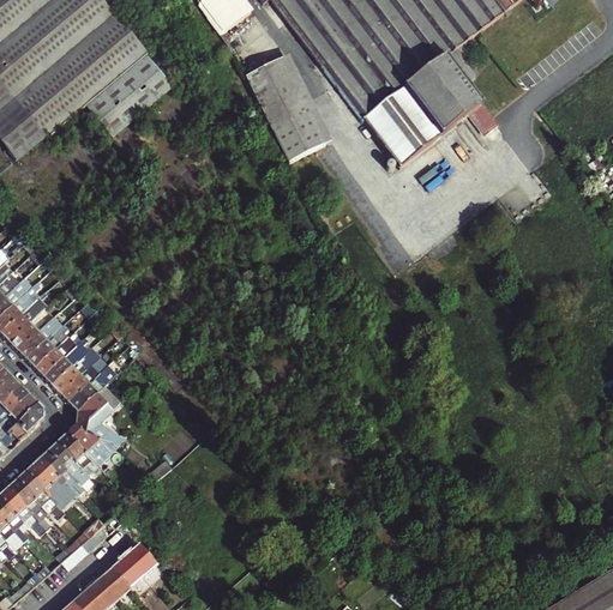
[(0,83),(46,138),(84,106),(110,137),(173,83),(102,0),(0,0),(0,83)]
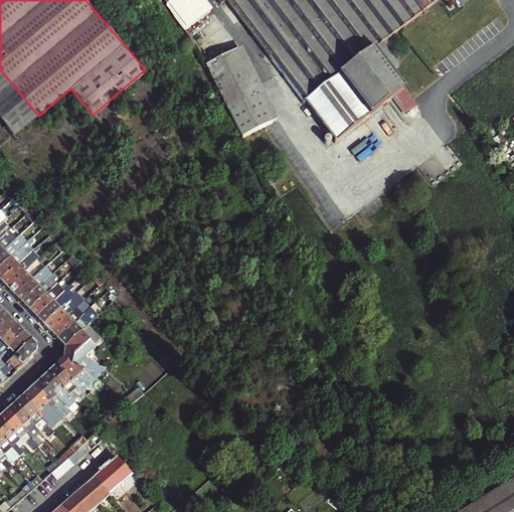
[(163,0),(183,28),(207,9),(209,8),(203,0),(163,0)]
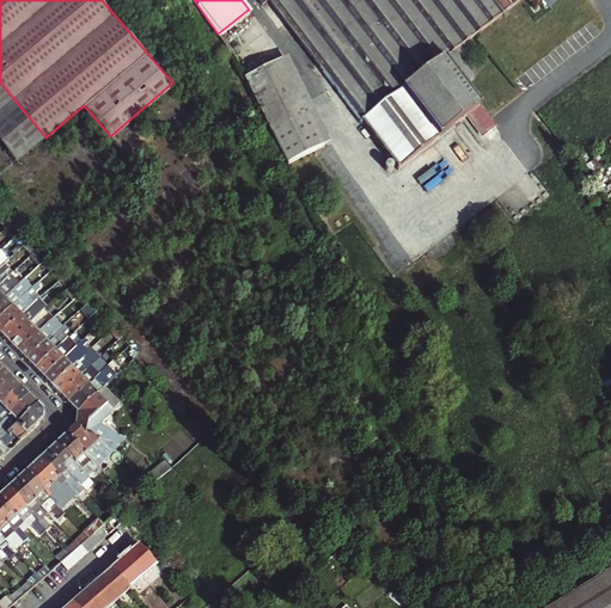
[(258,0),(261,2),(264,0),(270,0),(303,43),(297,47),(310,65),(316,61),(397,167),(432,141),(435,145),(443,139),(439,134),(474,109),(476,112),(481,108),(478,104),(481,103),(464,80),(471,74),(452,48),(514,0),(258,0)]
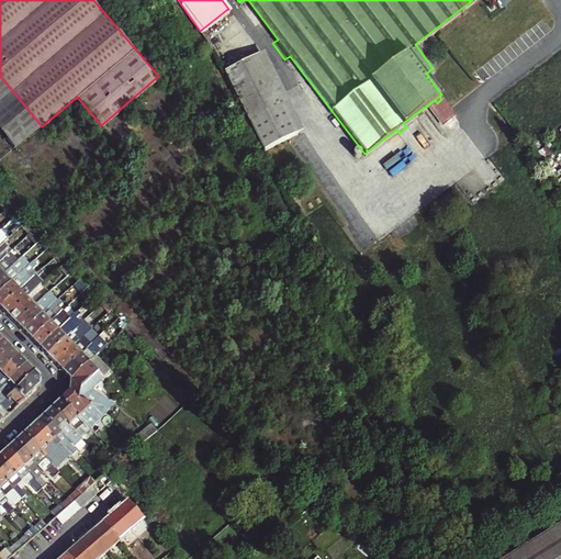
[(282,101),(253,45),(226,10),(200,31),(209,43),(222,68),(247,119),(282,101)]
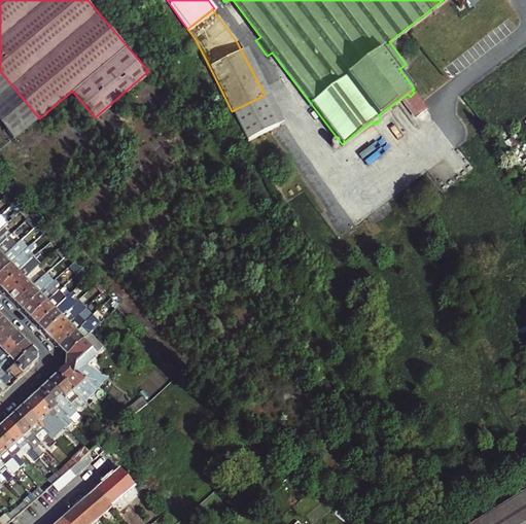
[(39,118),(0,71),(0,120),(14,139),(39,118)]
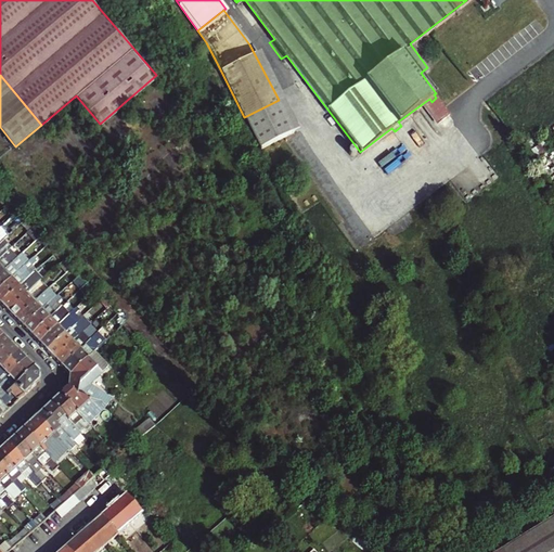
[(391,128),(360,152),(366,161),(398,137),(395,131),(391,128)]
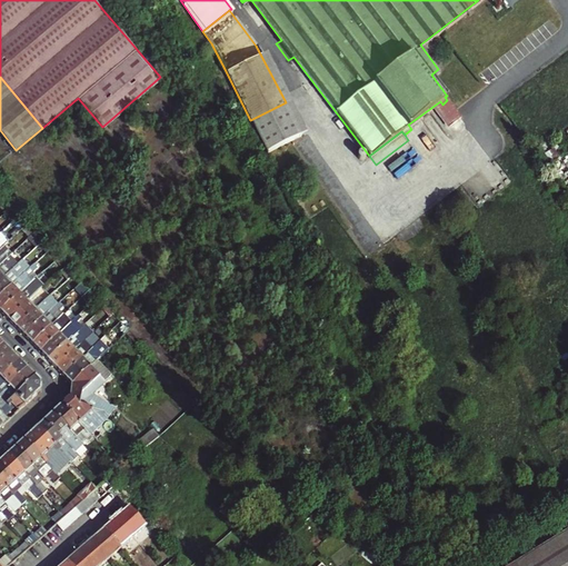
[(40,239),(32,231),(28,235),(36,244),(40,239)]
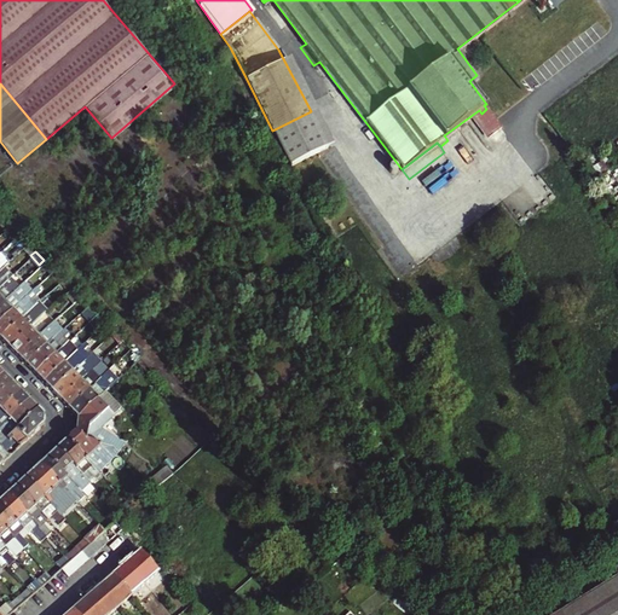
[(0,279),(3,283),(10,274),(12,273),(9,268),(0,277),(0,279)]
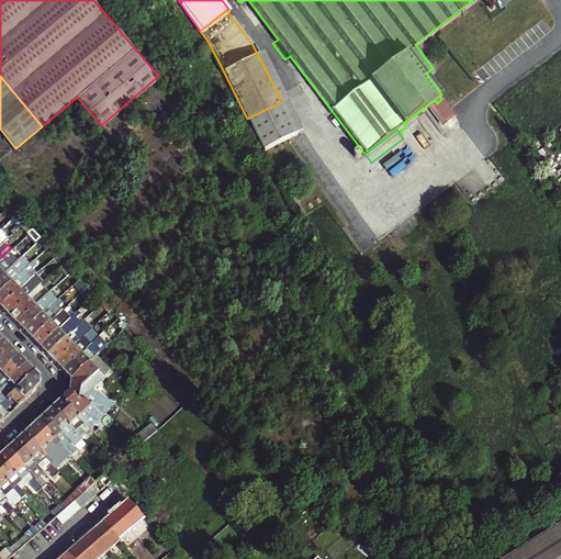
[(13,253),(9,249),(2,257),(0,258),(0,260),(2,263),(13,253)]
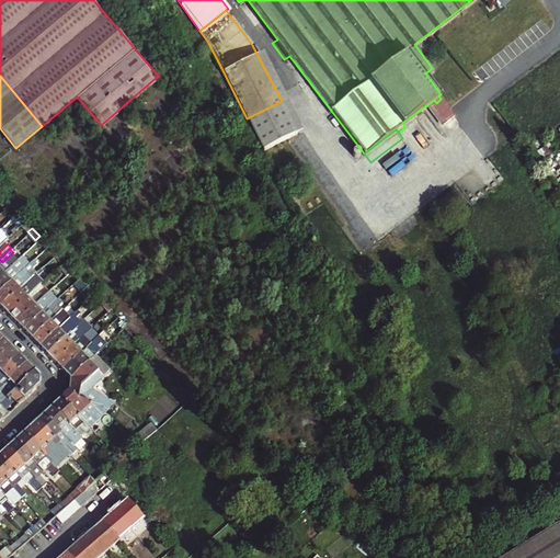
[(23,251),(18,258),(9,265),(12,269),(16,265),(26,254),(23,251)]
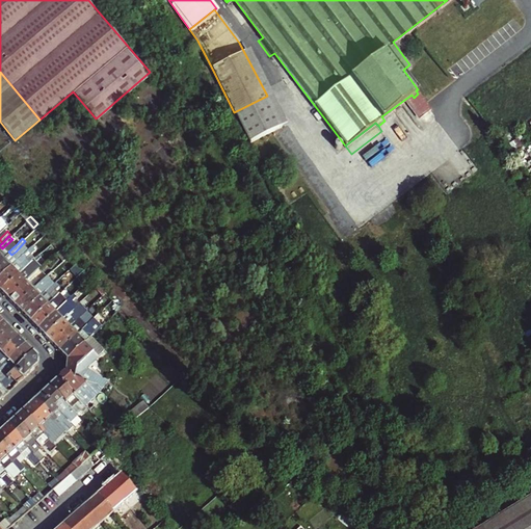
[(0,254),(3,257),(8,252),(17,244),(12,239),(2,248),(0,246),(0,254)]
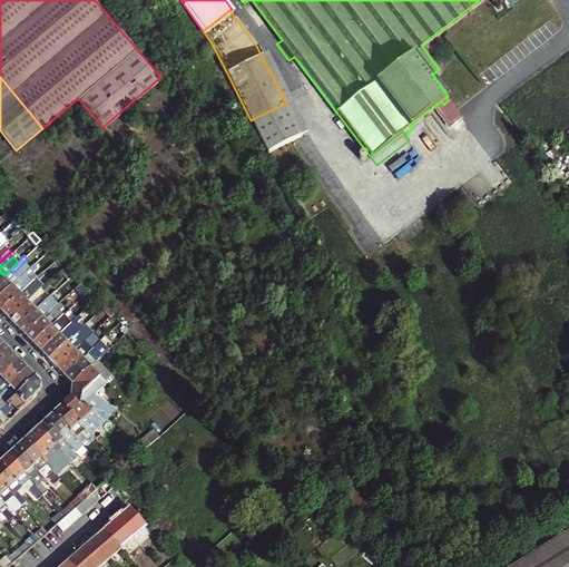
[(20,274),(10,283),(0,292),(0,310),(25,286),(20,282),(37,266),(39,263),(36,260),(20,274)]
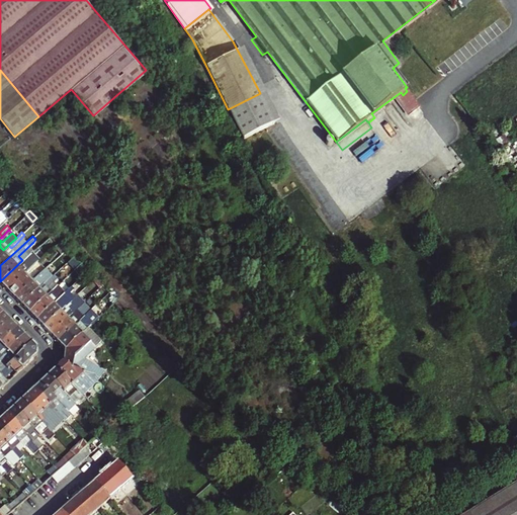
[(46,252),(57,241),(54,238),(42,249),(46,252)]
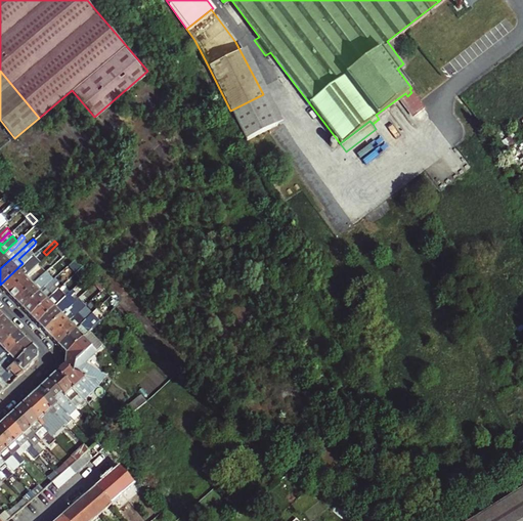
[(57,244),(46,255),(51,260),(62,250),(57,244)]
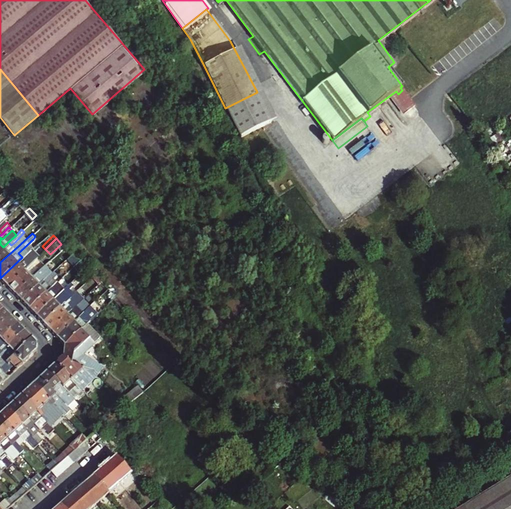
[(22,257),(26,253),(31,249),(37,243),(33,239),(18,253),(22,257)]
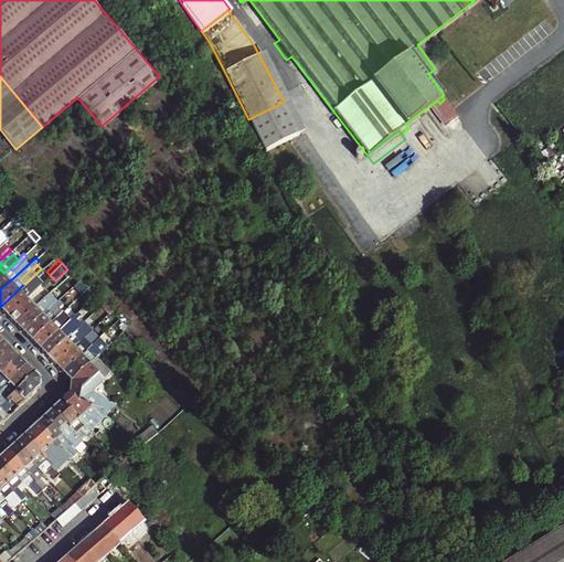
[(12,271),(9,267),(3,273),(10,281),(20,272),(17,267),(12,271)]
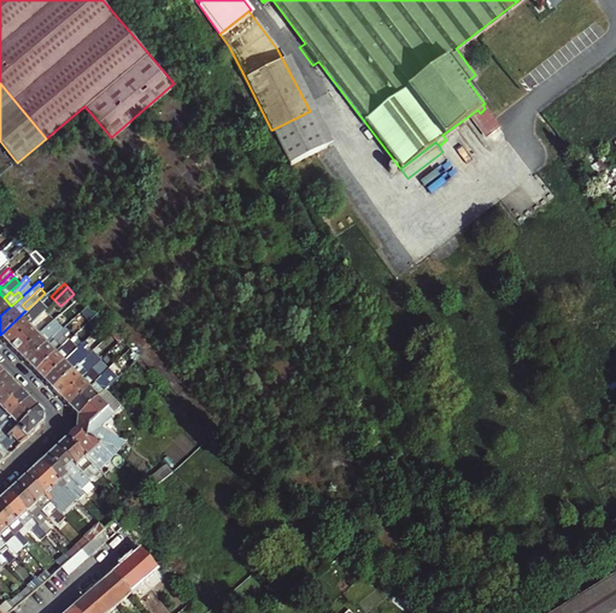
[(4,298),(0,300),(0,316),(11,306),(4,298)]
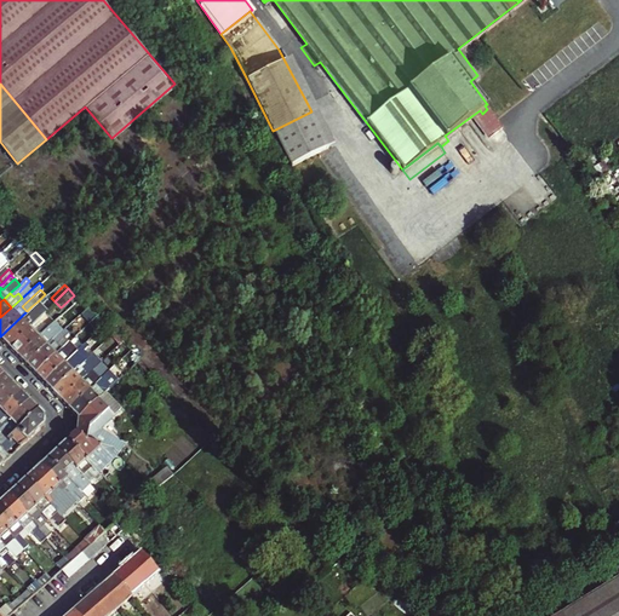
[(66,312),(73,318),(85,308),(78,300),(66,312)]
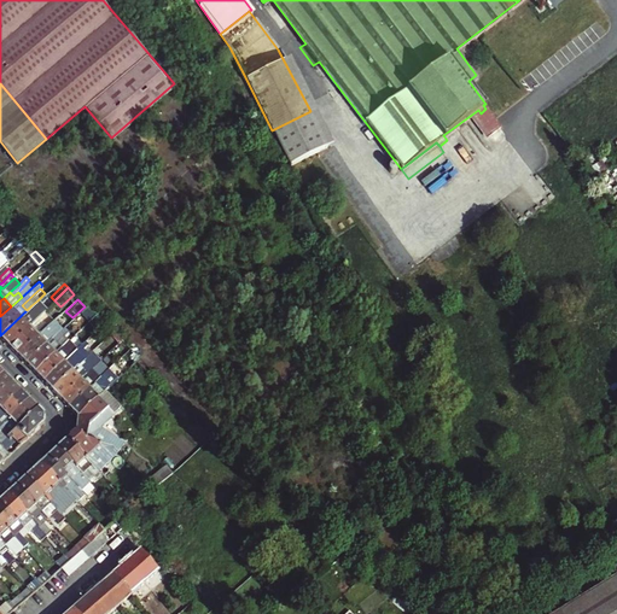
[(38,300),(31,305),(35,309),(30,314),(35,319),(38,316),(44,311),(46,309),(38,300)]
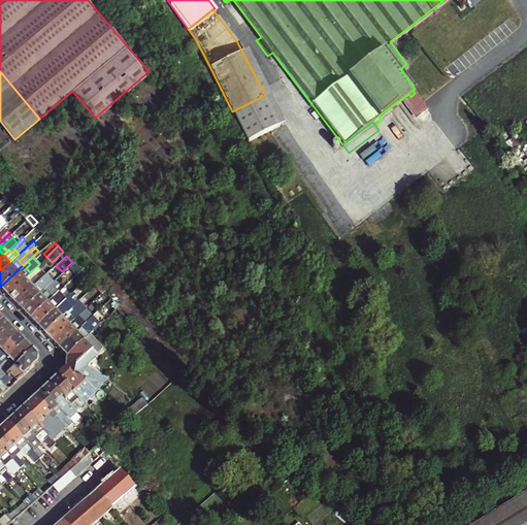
[(7,295),(30,272),(26,268),(30,264),(27,261),(23,265),(0,287),(7,295)]
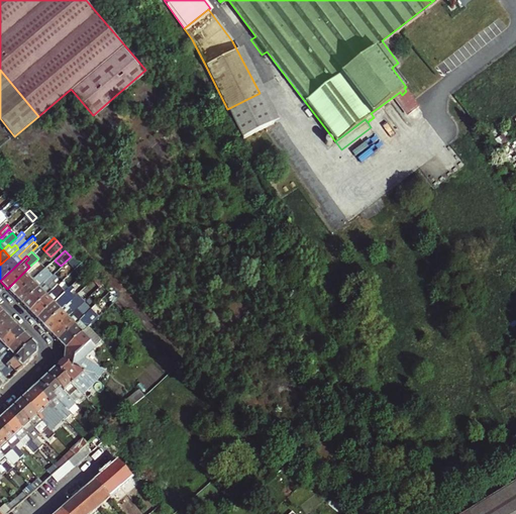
[(31,265),(38,272),(43,268),(36,261),(31,265)]
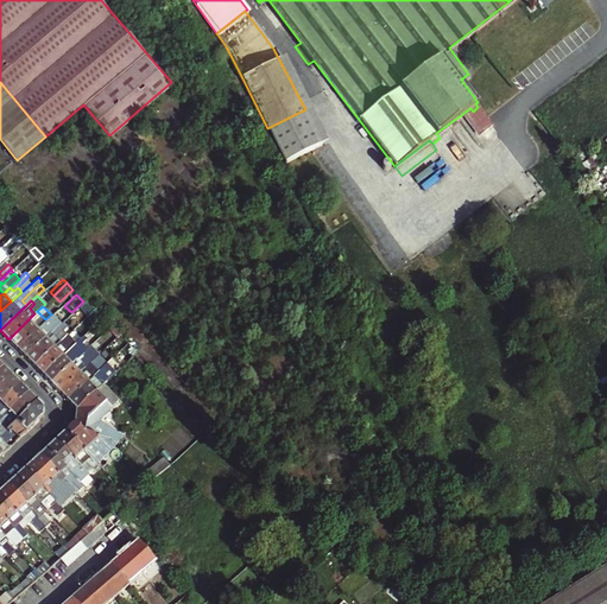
[(8,339),(17,348),(45,319),(37,311),(35,313),(8,339)]
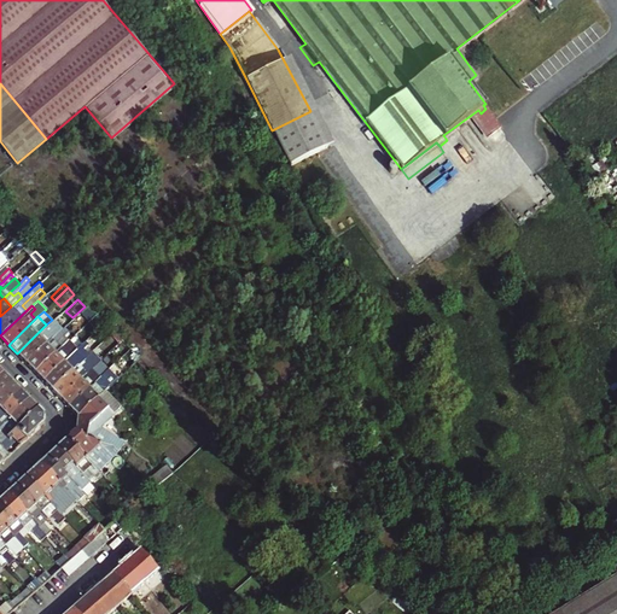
[(46,325),(17,354),(25,362),(52,337),(47,332),(53,326),(52,325),(57,321),(54,317),(52,320),(46,325)]
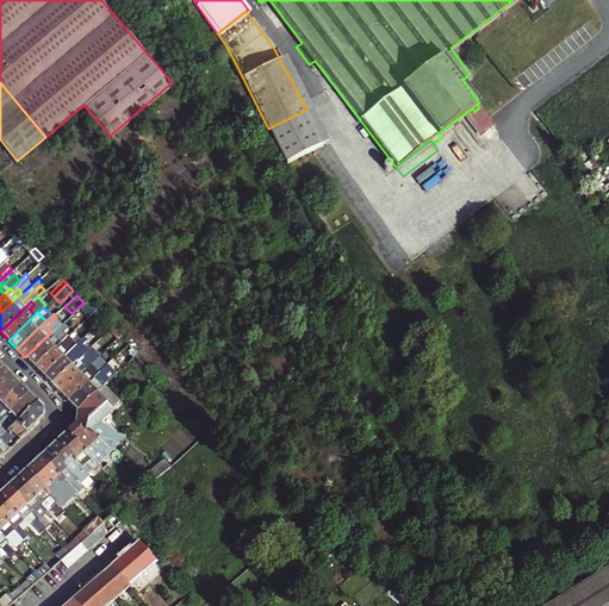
[(51,332),(25,357),(33,366),(60,341),(55,337),(62,330),(68,325),(64,320),(57,326),(51,332)]
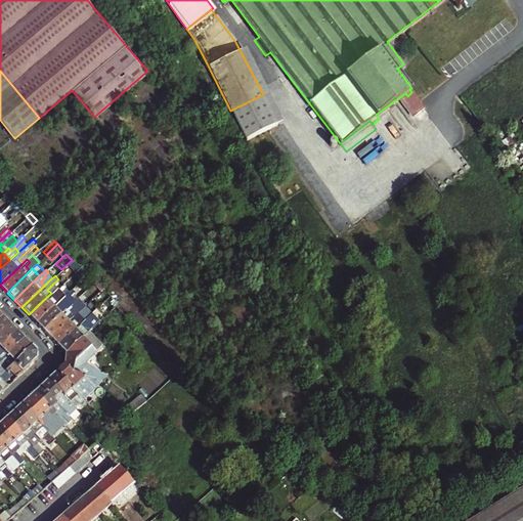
[(40,281),(44,286),(49,280),(45,276),(40,281)]
